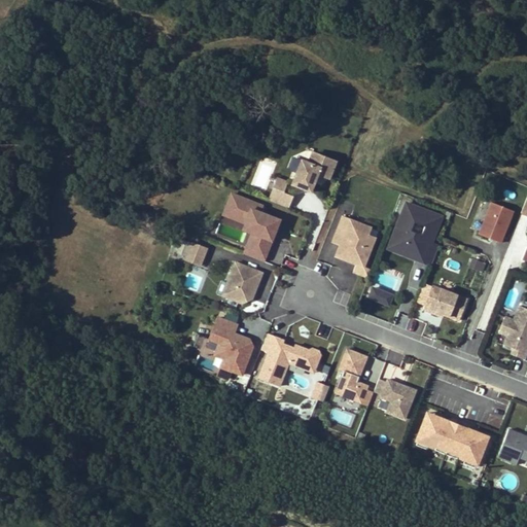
[(310,164),(302,162),(290,187),(311,197),(317,177),(330,182),(338,163),(314,153),(310,164)]
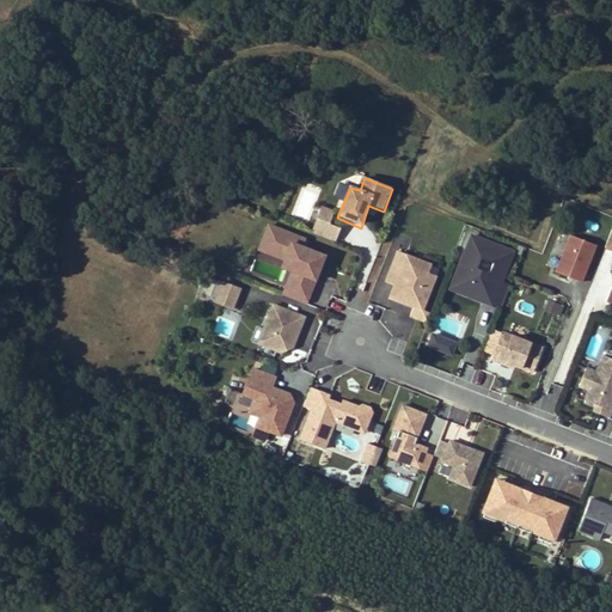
[(336,213),(323,207),(313,232),(337,242),(342,230),(331,226),(336,213)]
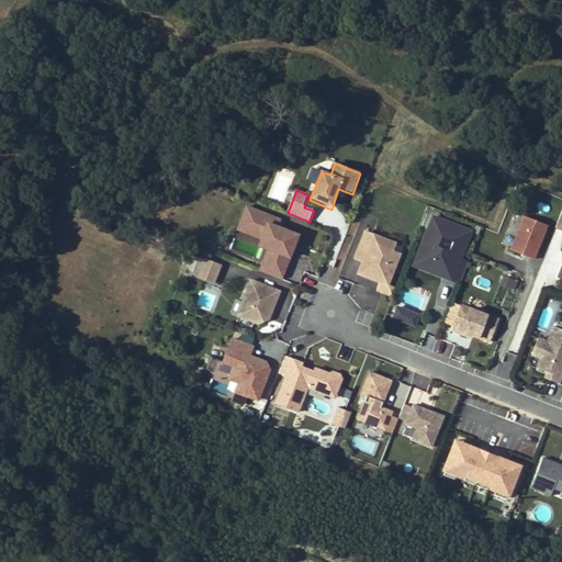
[(269,253),(261,272),(284,281),(292,260),(293,260),(302,237),(278,227),(280,222),(246,209),(237,232),(266,243),(262,249),(269,253)]
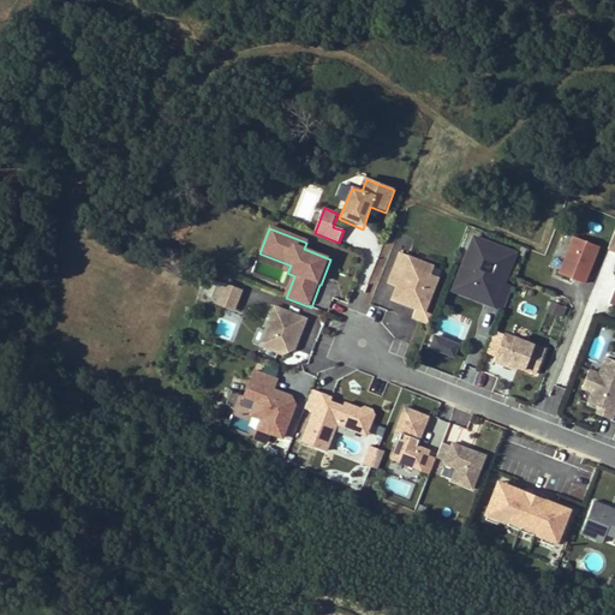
[(597,244),(573,234),(557,272),(583,281),(597,244)]
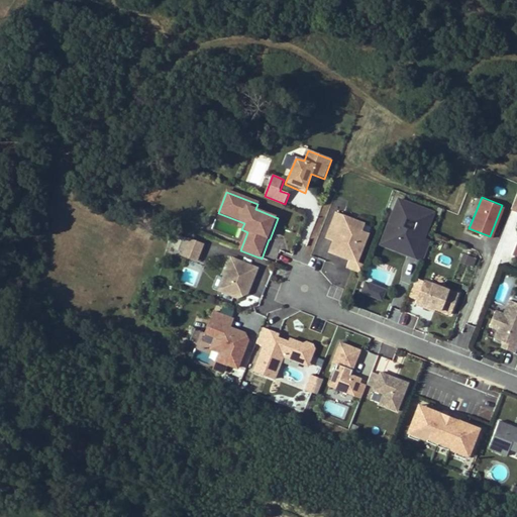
[(436,212),(399,199),(380,246),(418,261),(436,212)]
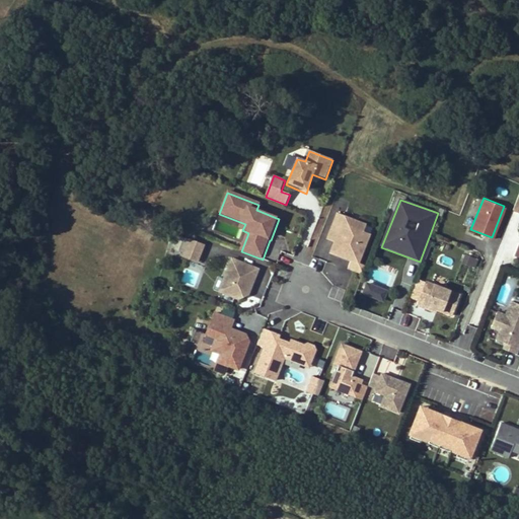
[(370,225),(335,212),(325,237),(331,240),(327,251),(349,260),(346,267),(360,273),(363,265),(356,262),(370,225)]
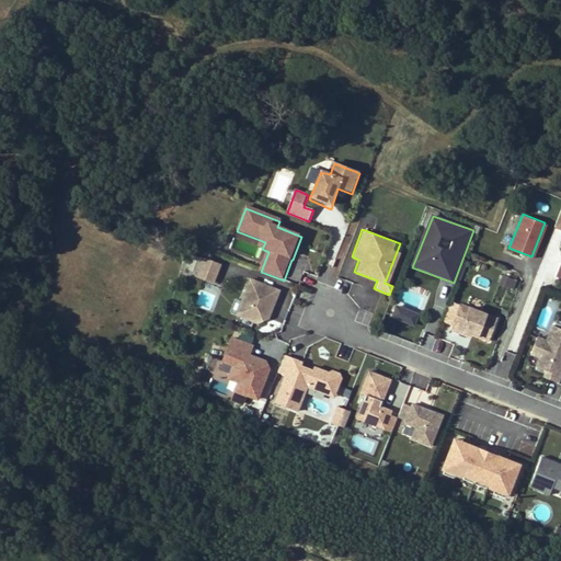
[(221,268),(203,261),(195,282),(214,288),(221,268)]
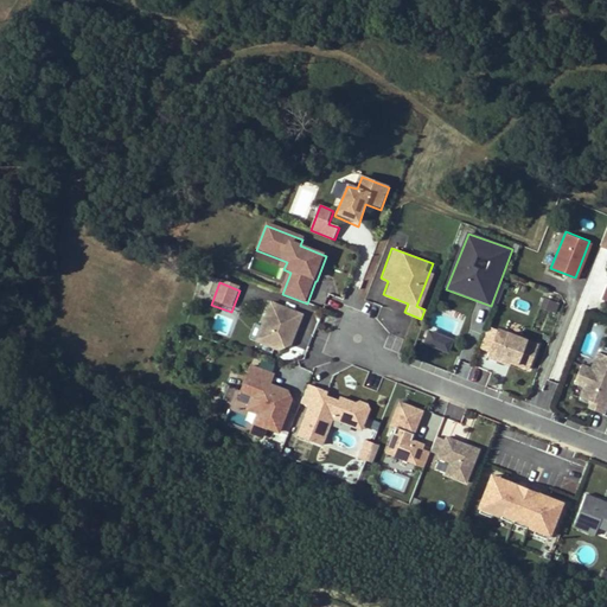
[(555,315),(560,305),(542,298),(538,308),(555,315)]
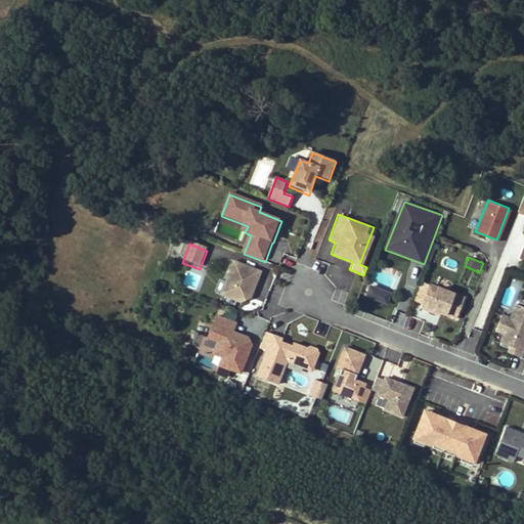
[(261,273),(231,262),(218,297),(238,305),(251,301),(261,273)]
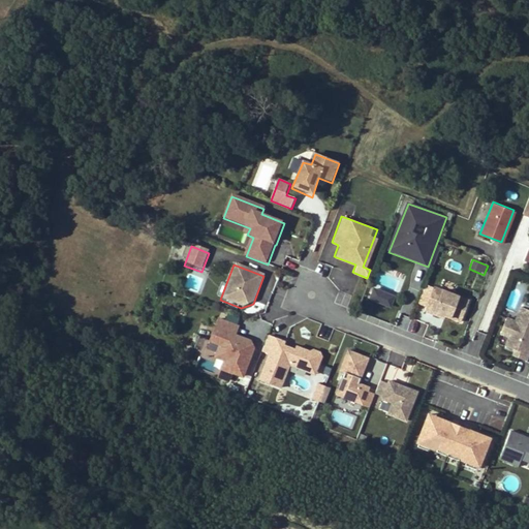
[(444,280),(441,288),(454,292),(457,284),(444,280)]
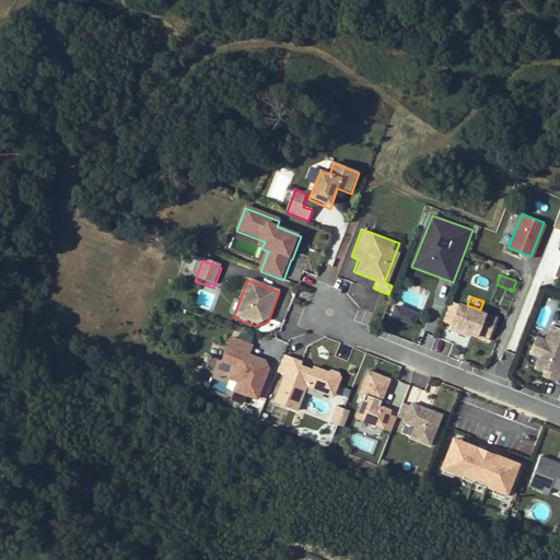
[(498,318),(452,301),(442,325),(488,342),(498,318)]
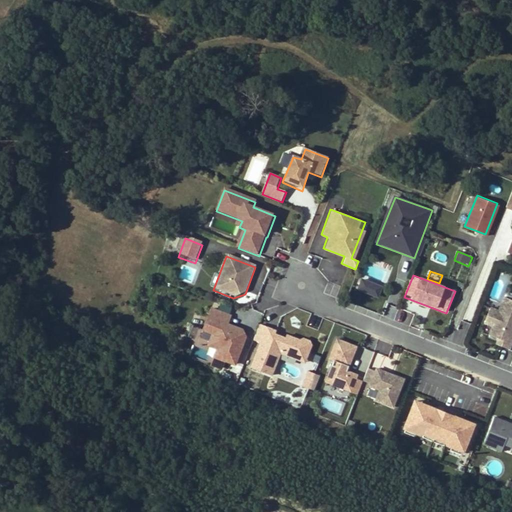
[(379,286),(360,278),(356,288),(376,295),(379,286)]
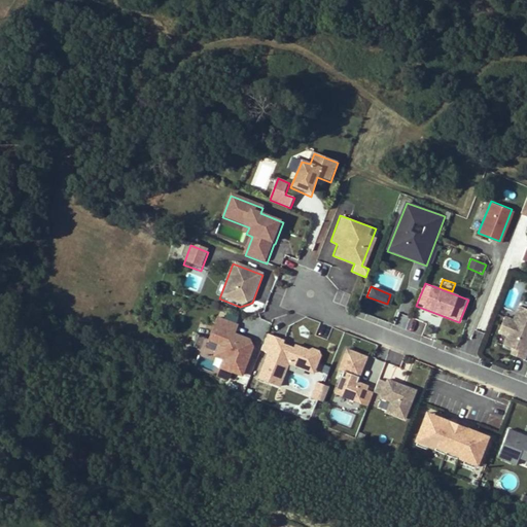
[(526,354),(526,308),(519,305),(514,318),(504,314),(498,331),(506,335),(503,343),(513,346),(511,352),(526,358),(526,354)]
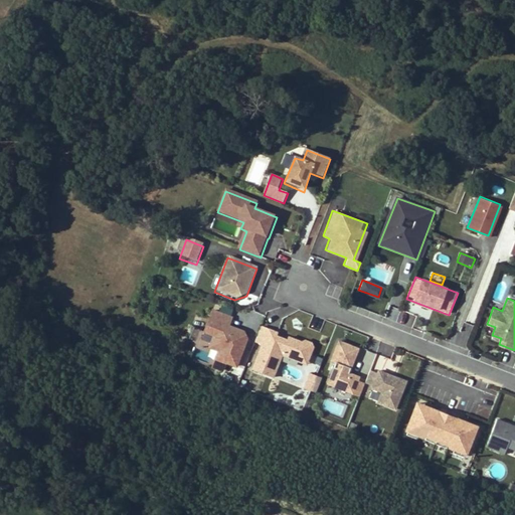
[(248,333),(228,327),(232,313),(211,307),(203,332),(193,329),(190,339),(196,341),(193,349),(213,355),(209,369),(222,373),(224,365),(237,369),(248,333)]
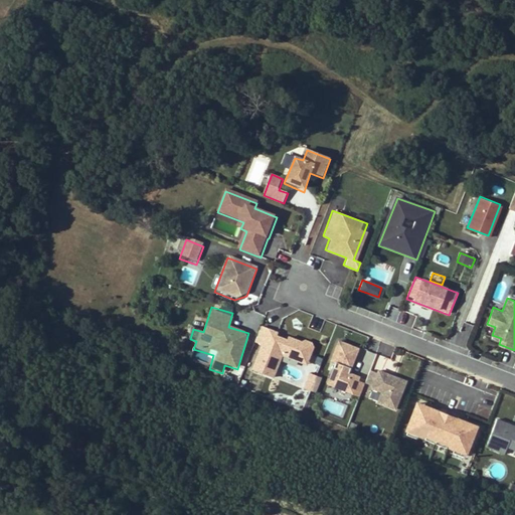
[(468,338),(472,326),(464,323),(460,336),(468,338)]
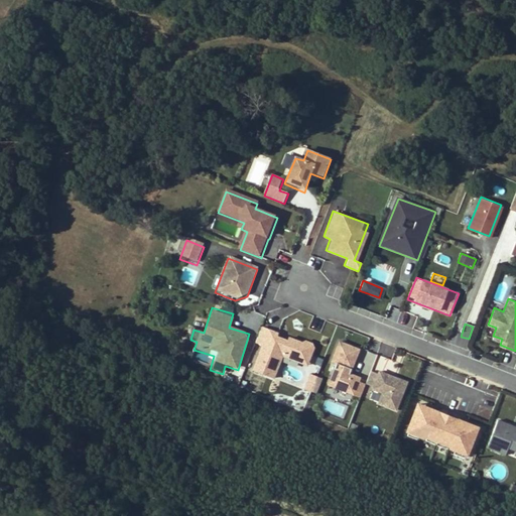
[(278,332),(263,327),(257,342),(262,344),(253,369),(274,377),(283,355),(308,365),(315,347),(313,343),(307,341),(303,342),(289,337),(288,340),(276,335),(278,332)]
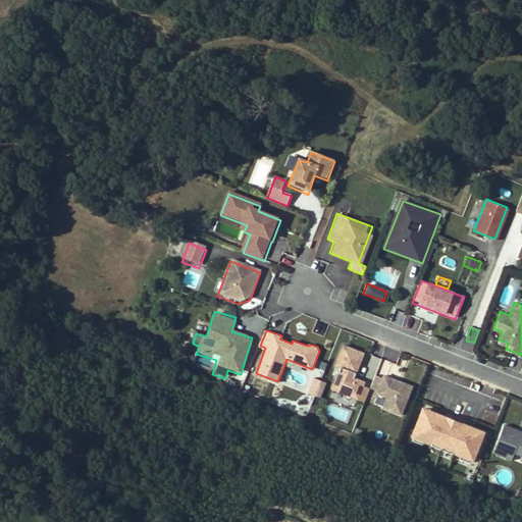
[(366,352),(345,344),(335,366),(342,368),(340,372),(338,372),(332,388),(366,402),(371,387),(365,385),(367,380),(357,376),(366,352)]
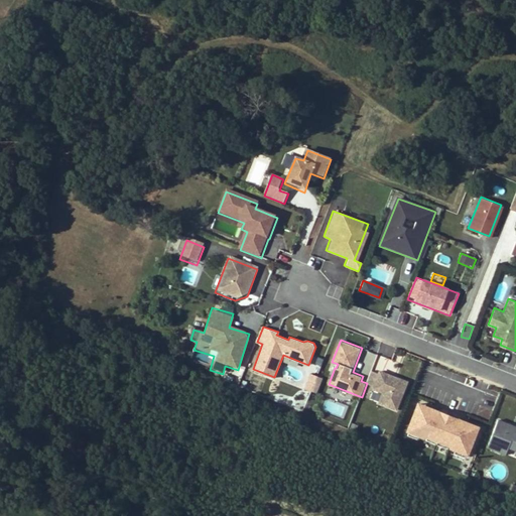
[(364,351),(356,370),(368,375),(376,356),(364,351)]
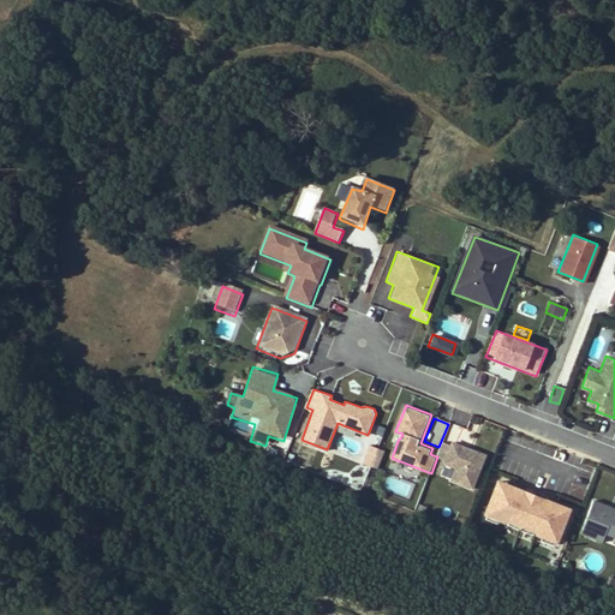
[(290,442),(278,439),(272,453),(284,457),(290,442)]
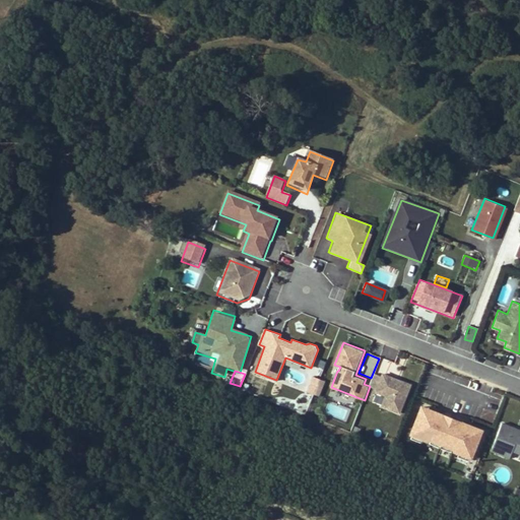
[(383,377),(375,374),(370,386),(380,391),(378,394),(387,397),(383,408),(401,414),(412,384),(384,374),(383,377)]
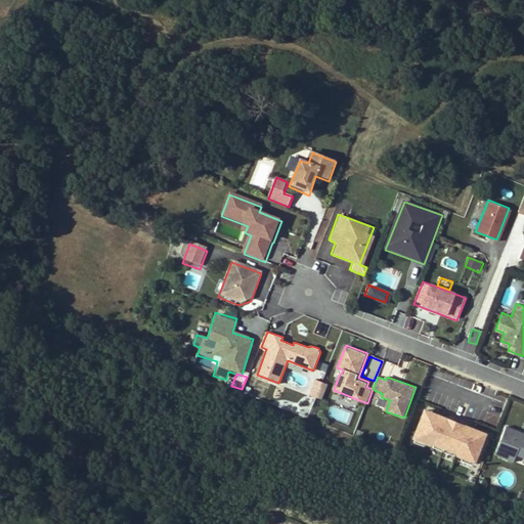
[(317,397),(323,382),(316,379),(310,394),(317,397)]
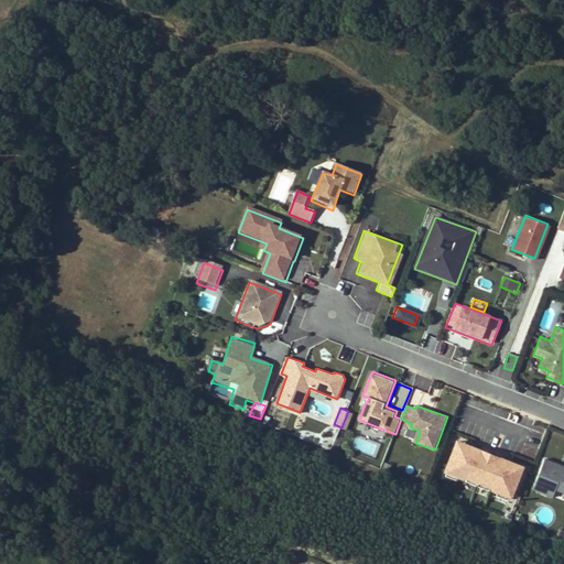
[(528,468),(457,441),(446,470),(517,498),(528,468)]
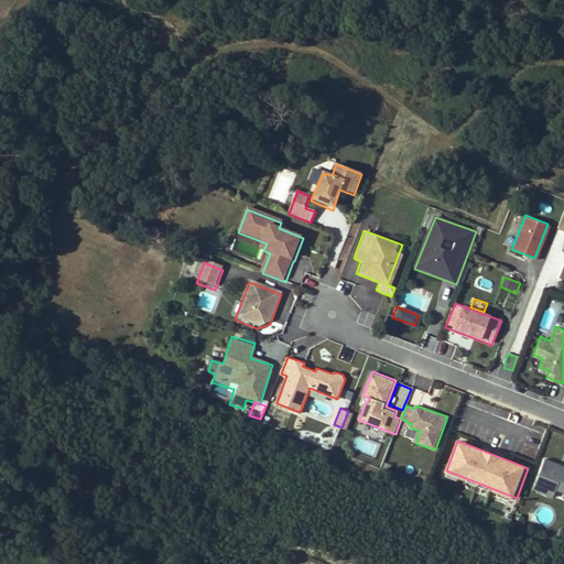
[(563,463),(546,456),(534,488),(554,496),(557,488),(563,490),(563,495),(563,496),(563,495),(563,463)]
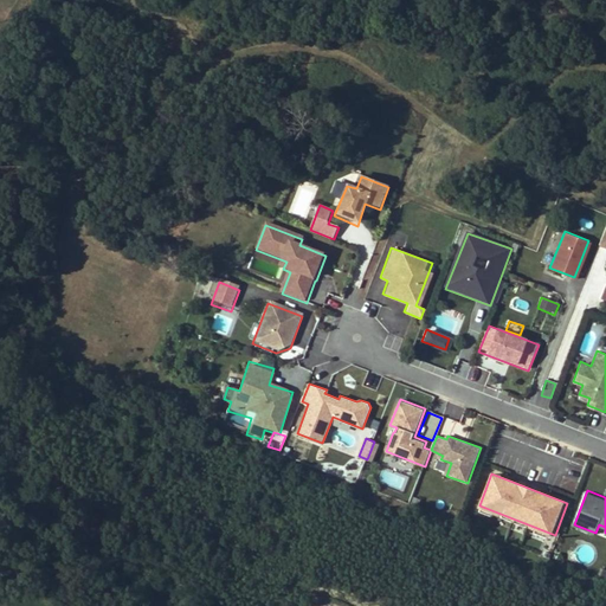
All buildings are outlined.
